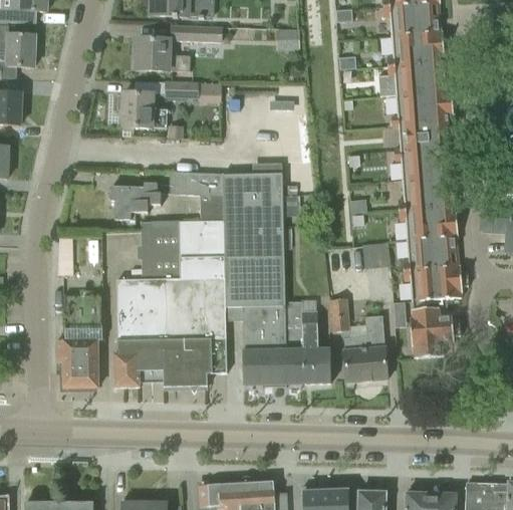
[(0,20),(16,21),(36,22),(37,10),(47,10),(47,0),(1,0),(1,6),(0,6),(0,20)]
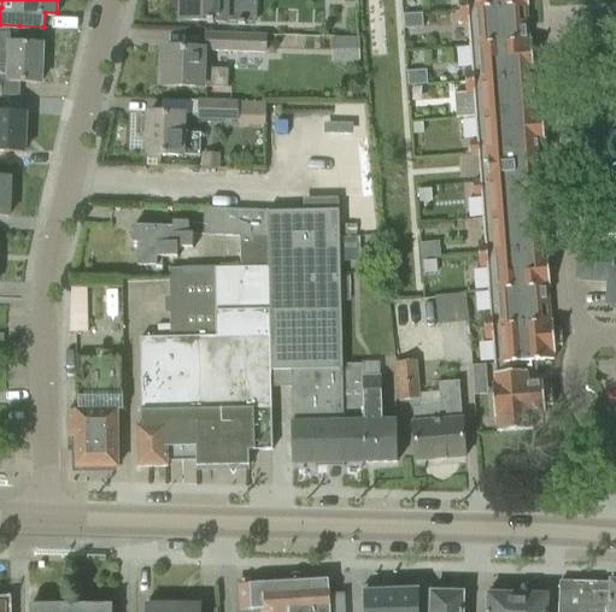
[(180,0),(180,16),(207,17),(207,19),(212,19),(212,17),(224,17),(226,9),(236,0),(180,0)]
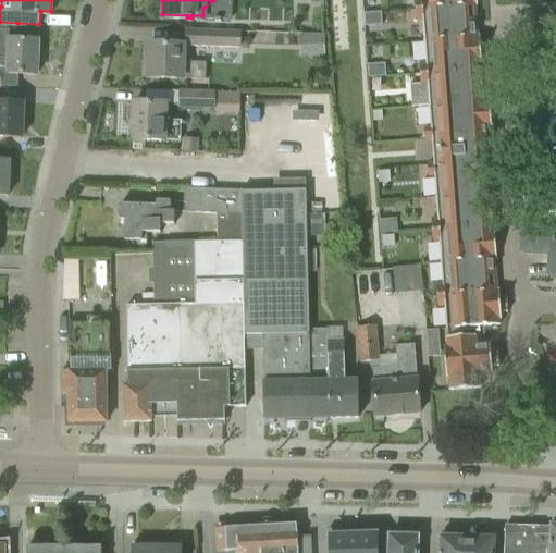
[(446,324),(501,321),(499,317),(502,317),(501,310),(506,309),(505,293),(499,294),(495,230),(493,231),(490,189),(496,189),(495,163),(487,164),(484,123),(492,122),(490,97),(482,98),(479,58),(481,58),(479,33),(478,33),(474,2),(477,2),(477,0),(414,0),(416,17),(422,16),(425,59),(419,60),(421,82),(428,82),(431,123),(424,124),(425,136),(432,136),(433,160),(427,161),(428,173),(434,172),(437,214),(431,216),(433,237),(440,237),(443,280),(436,281),(439,303),(445,303),(446,324)]
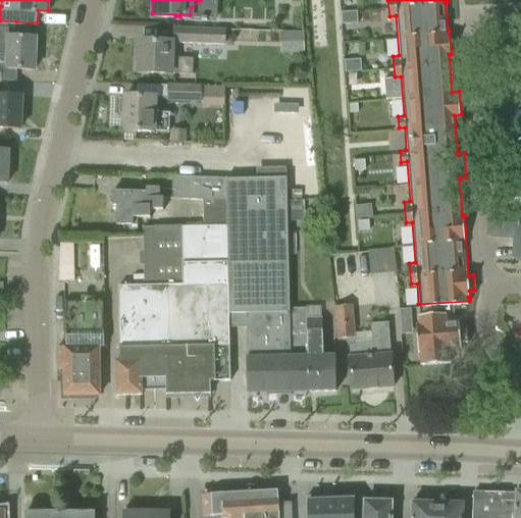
[(358,8),(341,9),(342,21),(358,20),(358,8)]
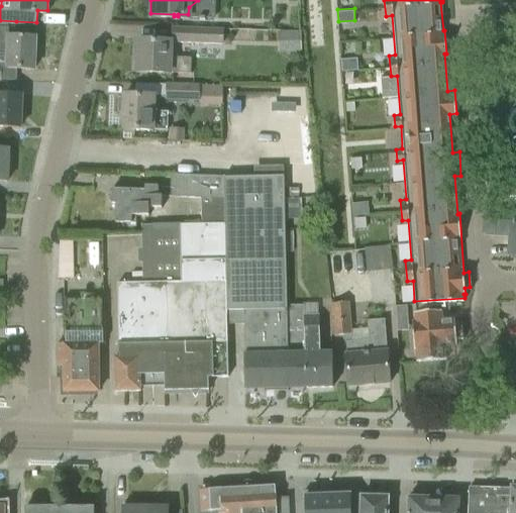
[(175,39),(223,41),(224,26),(203,25),(203,23),(175,22),(175,39)]
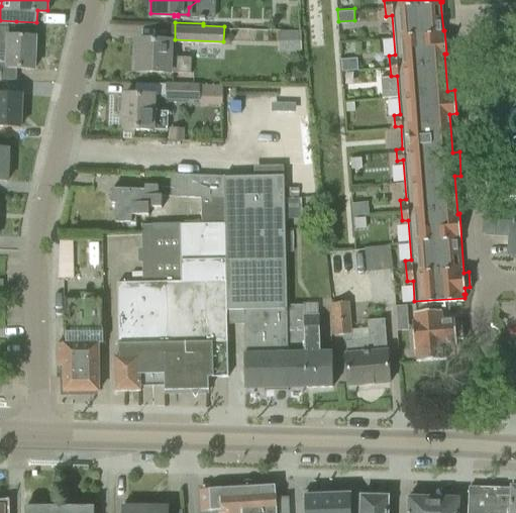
[(35,34),(9,33),(9,25),(0,24),(0,50),(7,50),(6,66),(14,66),(34,67),(35,34)]
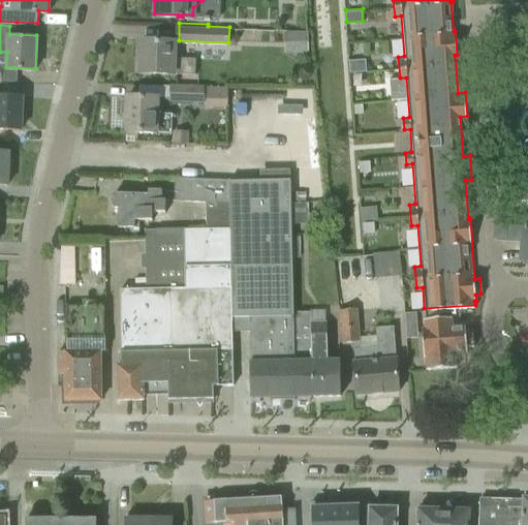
[(309,51),(309,29),(285,28),(285,51),(309,51)]
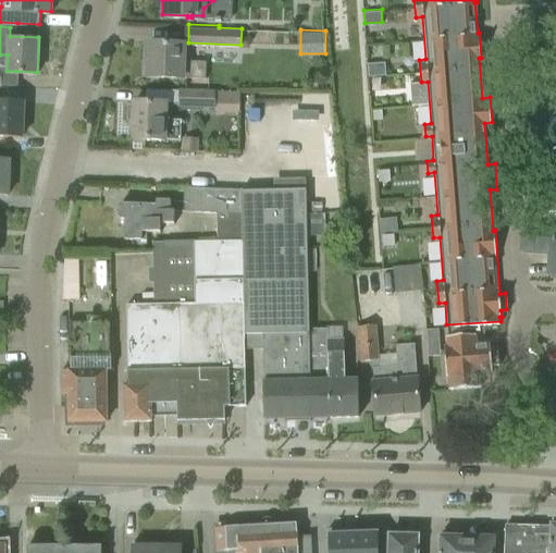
[(147,74),(169,75),(205,76),(206,60),(183,59),(184,41),(149,40),(147,74)]
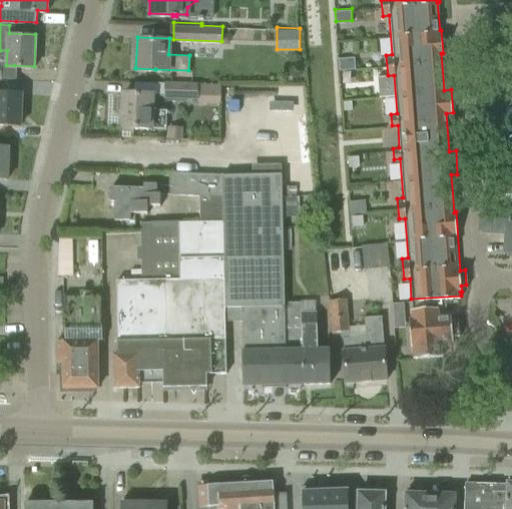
[(355,56),(339,57),(340,68),(356,67),(355,56)]
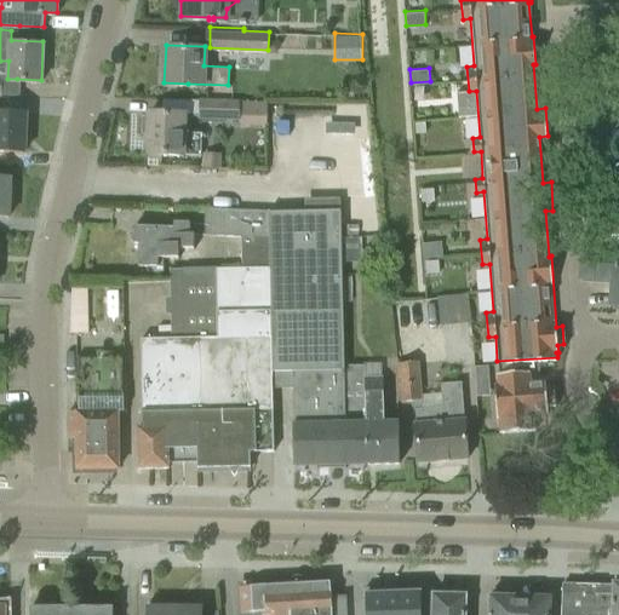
[(200,115),(238,116),(239,99),(201,98),(200,115)]
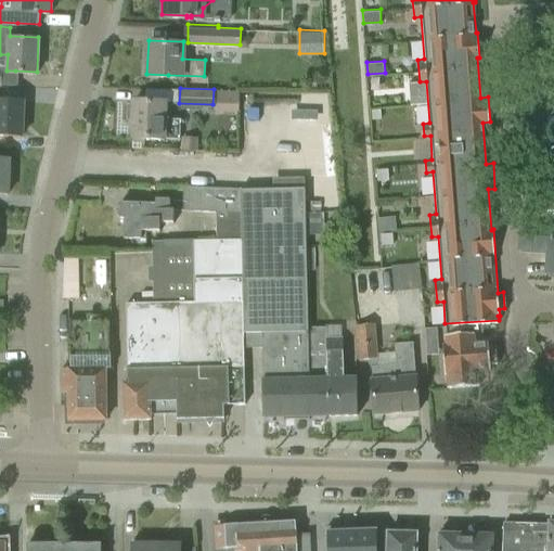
[(218,90),(217,110),(239,111),(239,90),(218,90)]
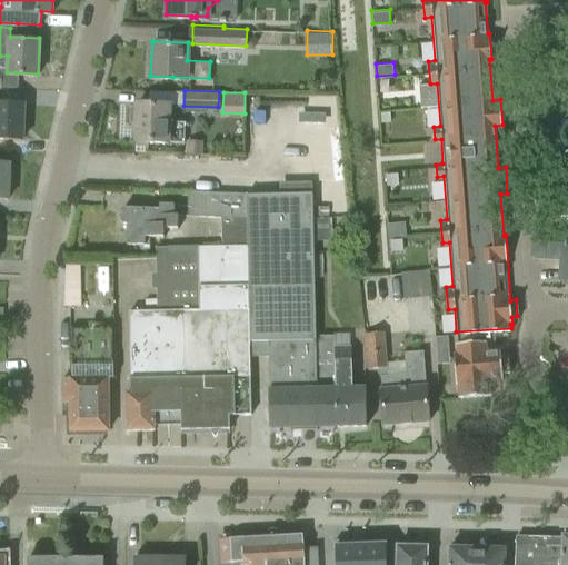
[(0,136),(22,137),(25,101),(2,100),(0,100),(0,136)]
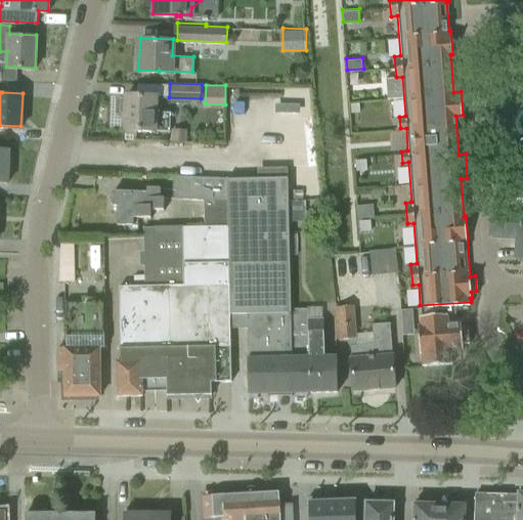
[(156,111),(156,94),(146,94),(126,93),(124,128),(144,129),(170,130),(170,111),(156,111)]
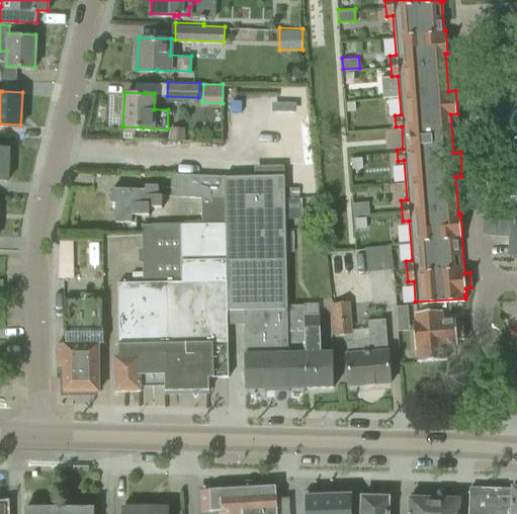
[(355,99),(347,100),(347,108),(356,107),(355,99)]
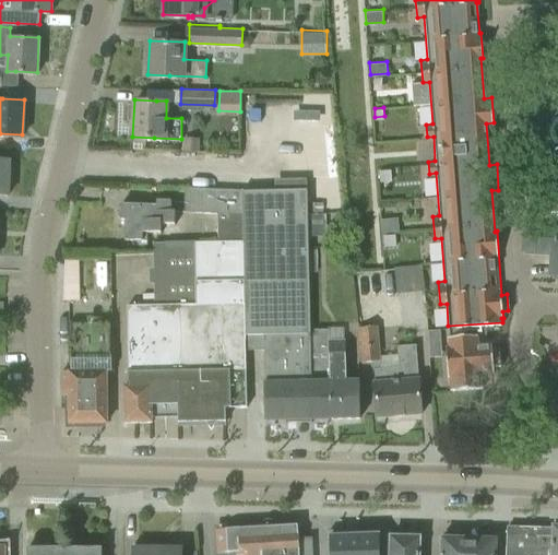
[(183,134),(182,148),(199,148),(199,136),(183,134)]
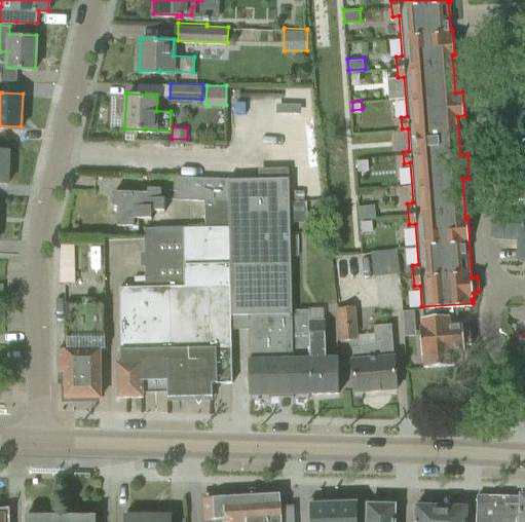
[(0,181),(8,182),(9,149),(0,148),(0,181)]
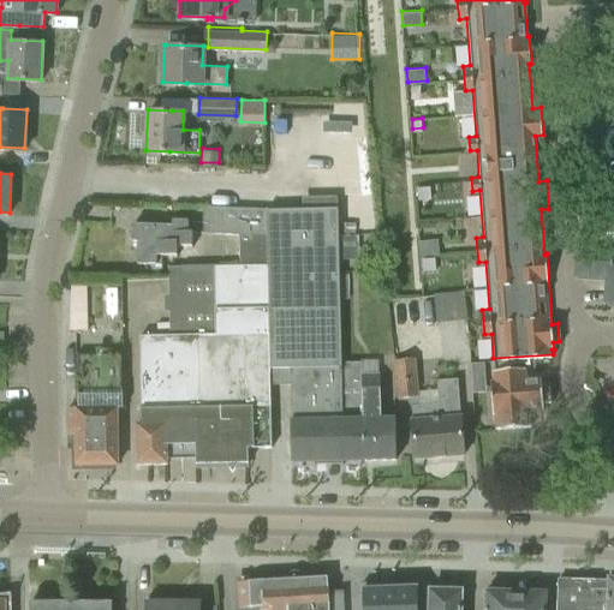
[(430,184),(418,185),(419,198),(431,197),(430,184)]
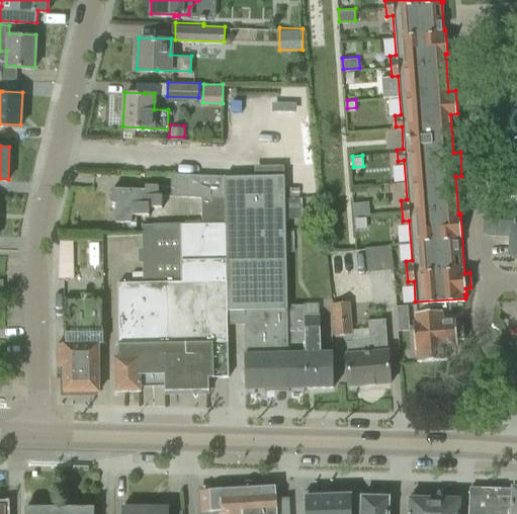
[(226,196),(224,196),(225,221),(227,309),(228,309),(244,309),(245,337),(245,352),(245,367),(246,388),(309,386),(308,335),(287,335),(287,303),(284,165),(269,166),(257,166),(257,196),(251,196),(251,195),(226,196)]
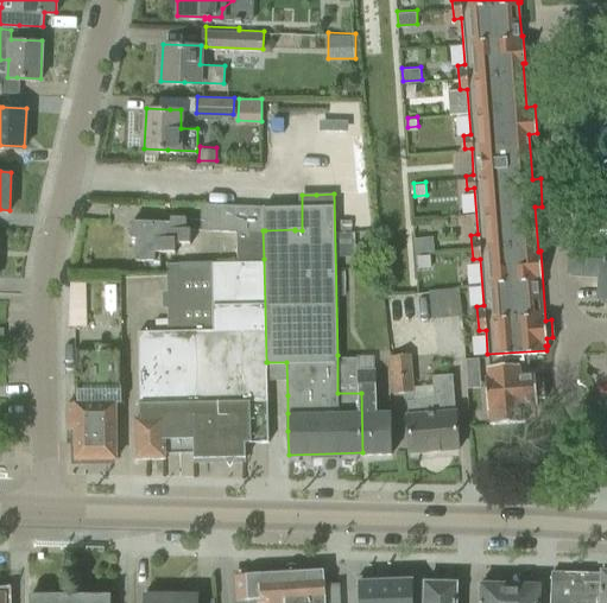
[(251,259),(264,259),(263,230),(265,230),(265,204),(206,202),(206,217),(187,216),(187,215),(160,215),(160,220),(132,219),(131,235),(137,236),(136,258),(160,259),(160,251),(176,251),(176,241),(190,242),(191,228),(252,230),(251,259)]
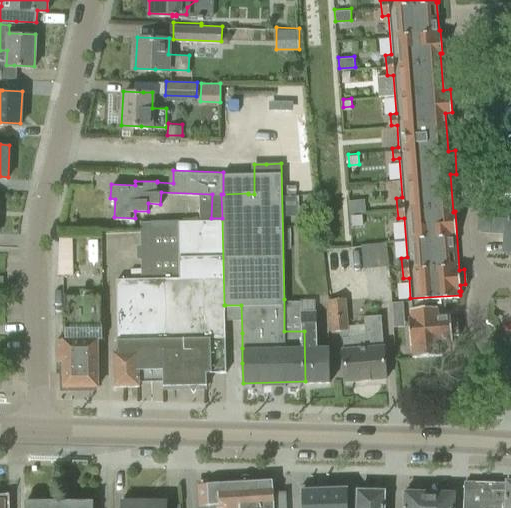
[(350,211),(366,208),(364,195),(348,198),(350,211)]
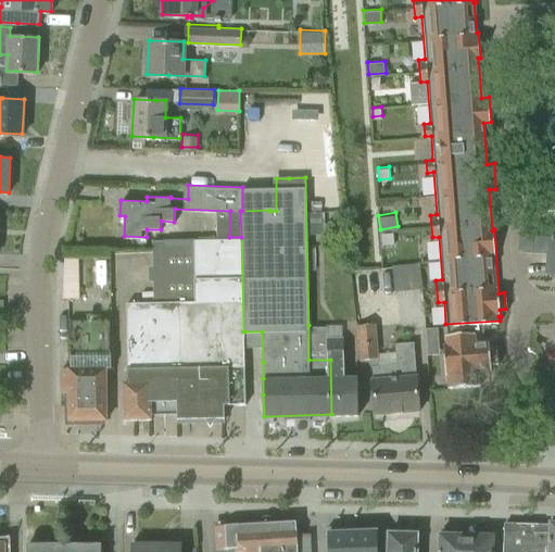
[(549,275),(551,275),(551,273),(554,273),(554,225),(545,224),(545,227),(524,226),(521,246),(551,247),(549,275)]
